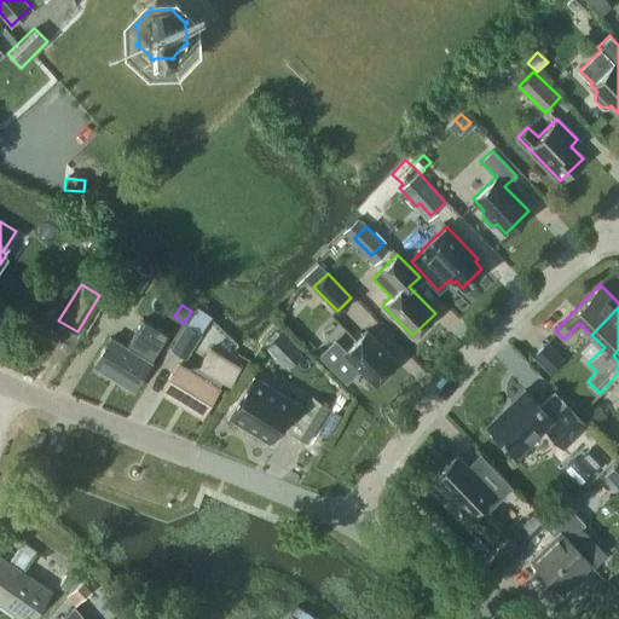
[(126,346),(110,336),(93,364),(133,389),(150,362),(150,360),(166,335),(142,320),(126,346)]
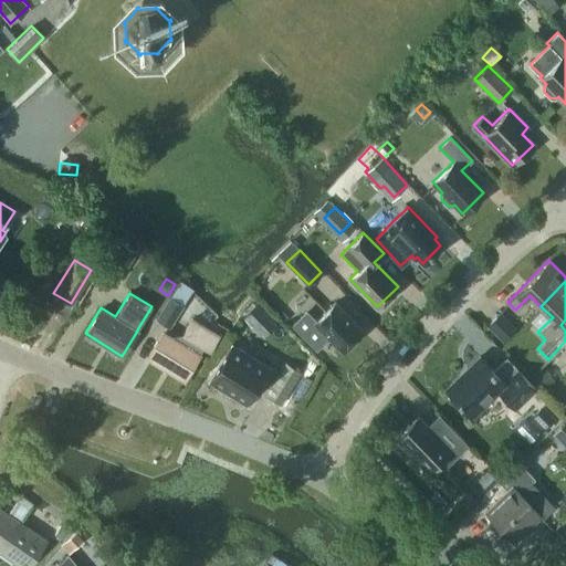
[(169,295),(155,320),(169,328),(184,304),(169,295)]
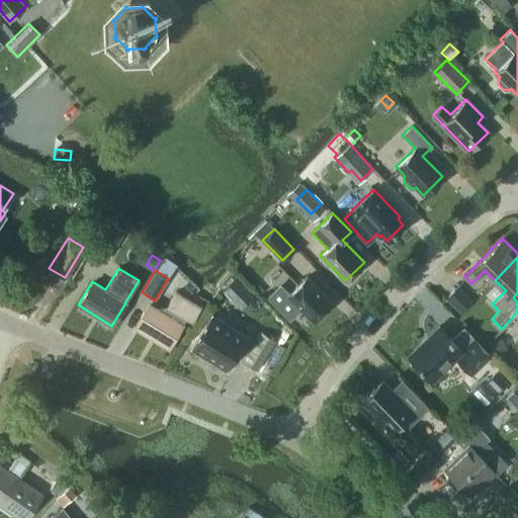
[(312,321),(331,301),(307,276),(287,293),(280,285),(268,297),(289,320),(300,309),(312,321)]
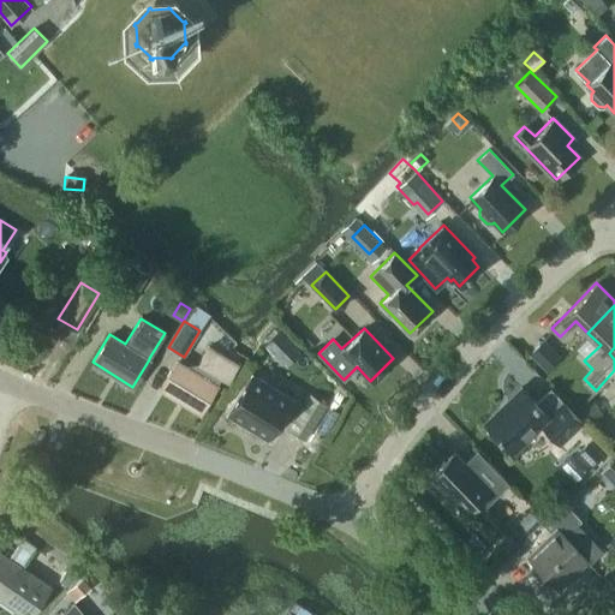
[(278,332),(264,345),(275,356),(288,344),(278,332)]
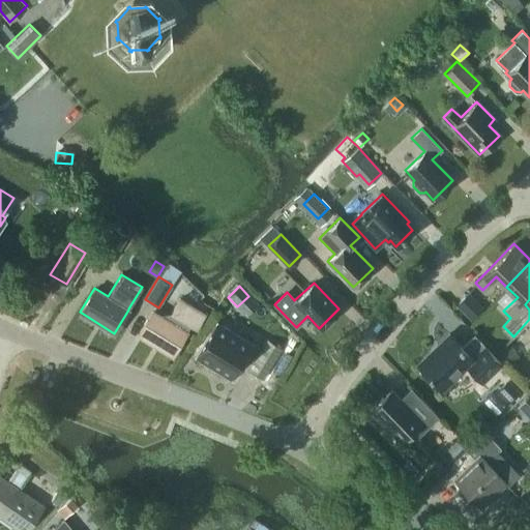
[(483,306),(468,291),(454,304),(470,320),(483,306)]
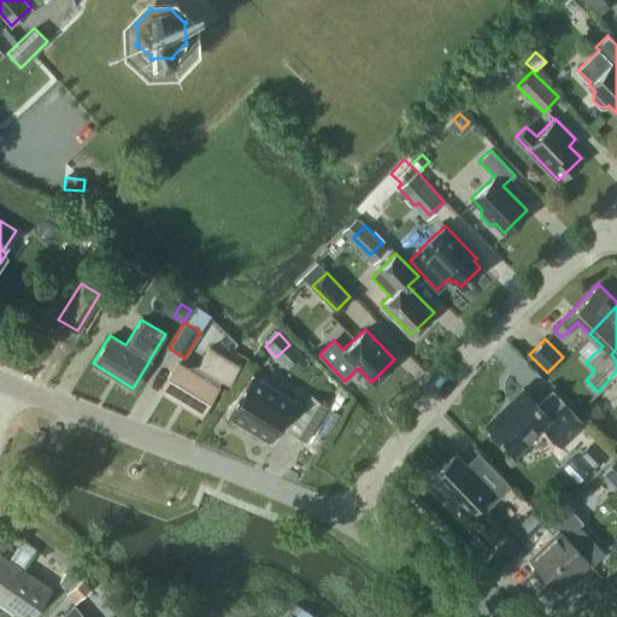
[(195,372),(177,360),(160,389),(200,413),(217,386),(217,385),(219,380),(225,383),(238,364),(209,346),(198,365),(199,366),(195,372)]
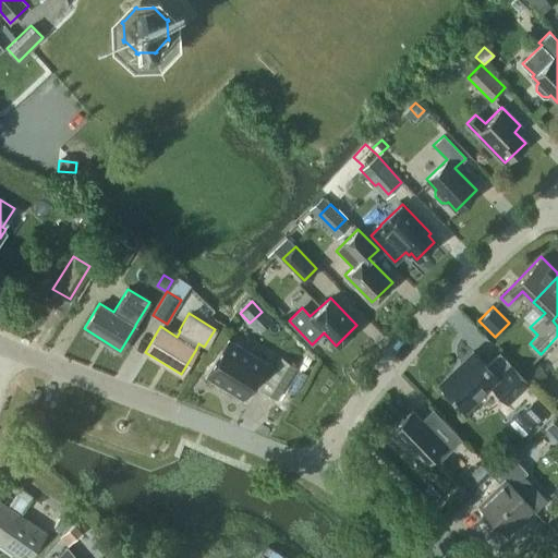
[(228,338),(206,375),(214,379),(241,396),(241,397),(242,397),(255,375),(263,364),(264,361),(228,338)]
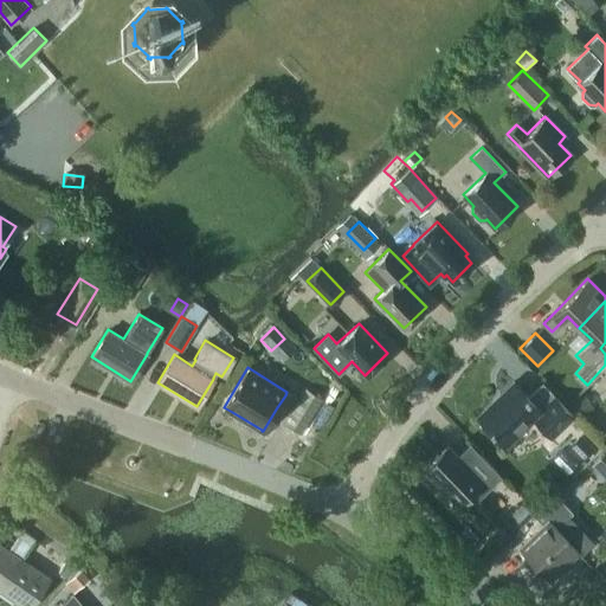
[(514,381),(477,416),(504,445),(533,418),(552,438),(574,416),(543,382),(528,397),(514,381)]
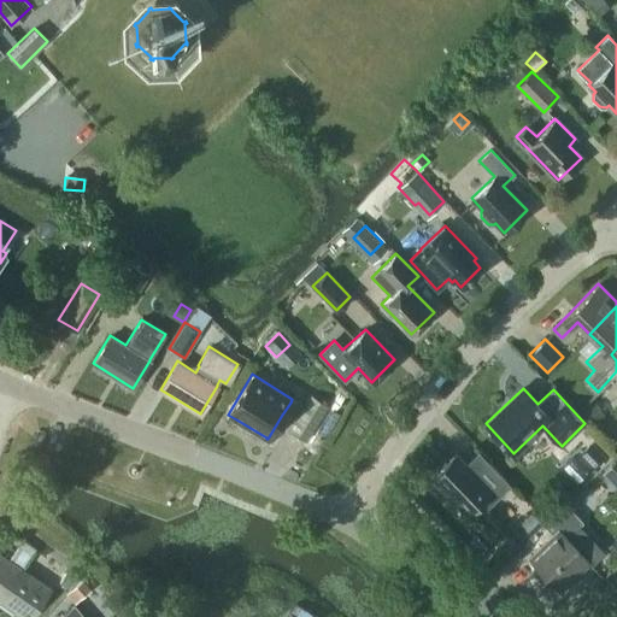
[(294,422),(289,429),(306,440),(327,405),(310,394),(301,409),(294,422)]
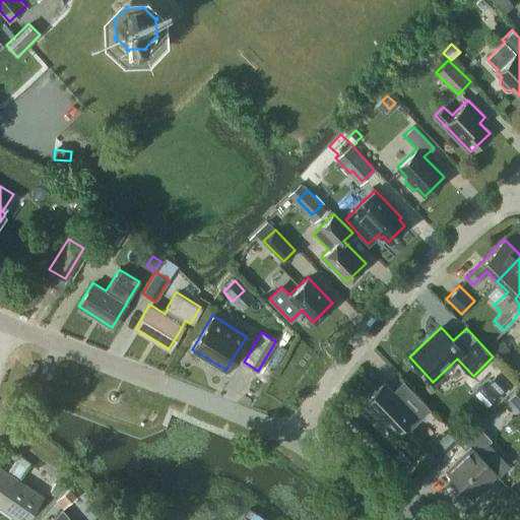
[(489,347),(495,358),(506,351),(499,341),(489,347)]
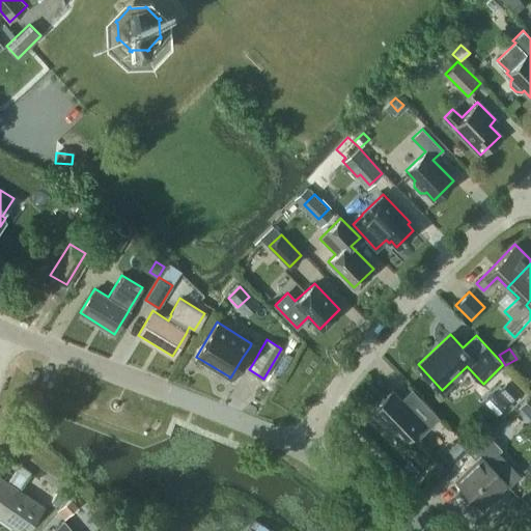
[(511,402),(522,392),(509,380),(499,389),(511,402)]
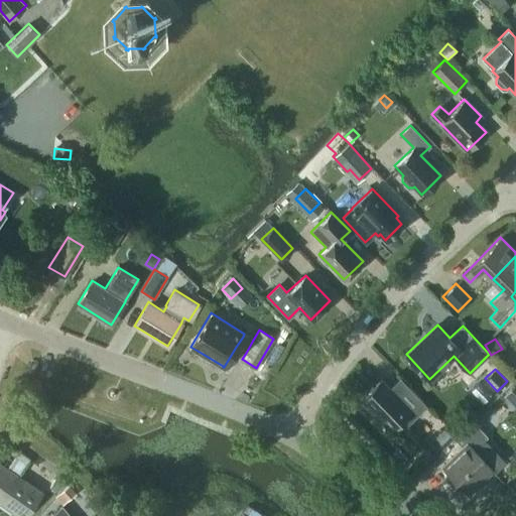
[(404,426),(415,416),(426,405),(408,386),(398,395),(381,378),(359,399),(390,431),(399,421),(404,426)]
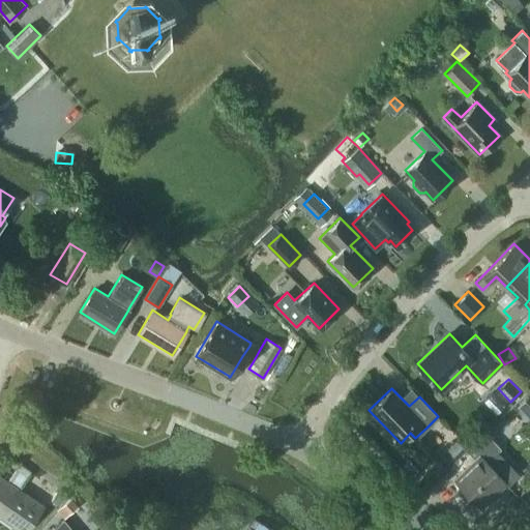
[(529,396),(529,395),(517,407),(525,416),(529,411),(529,396)]
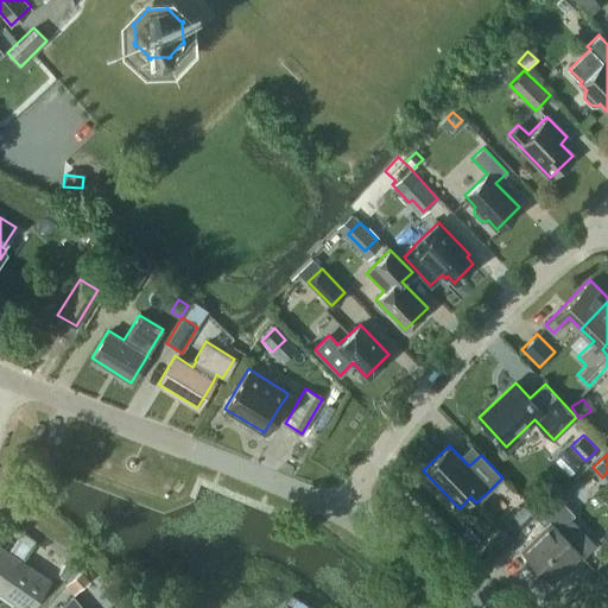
[(545,526),(521,549),(551,580),(578,553),(557,530),(575,513),(557,495),(534,515),(545,526)]
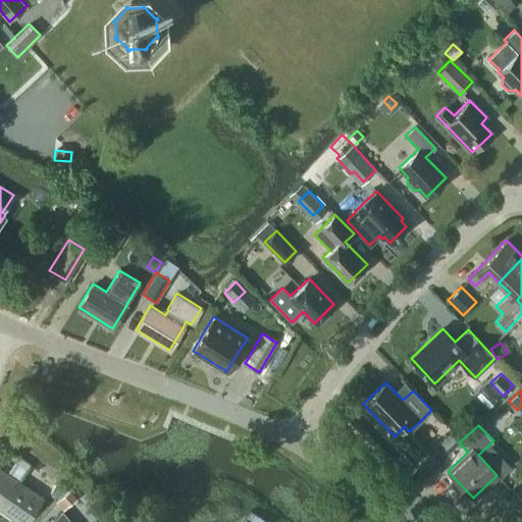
[(458,441),(450,433),(440,441),(444,445),(437,451),(444,456),(458,441)]
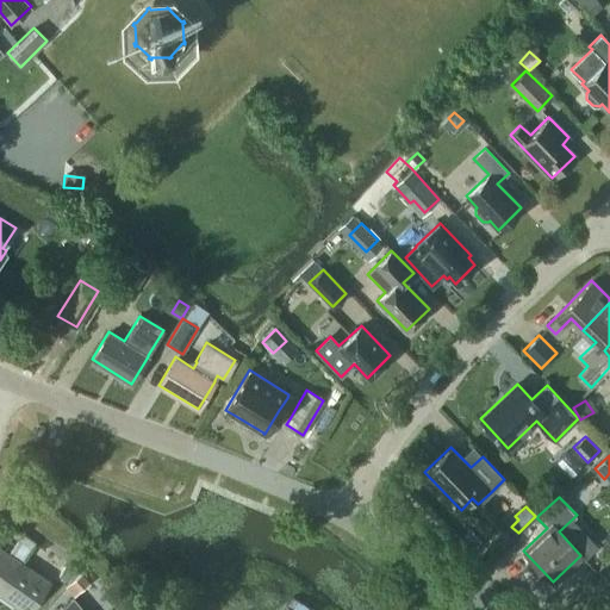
[(0,591),(20,561),(22,561),(36,541),(23,531),(8,553),(0,547),(0,591)]
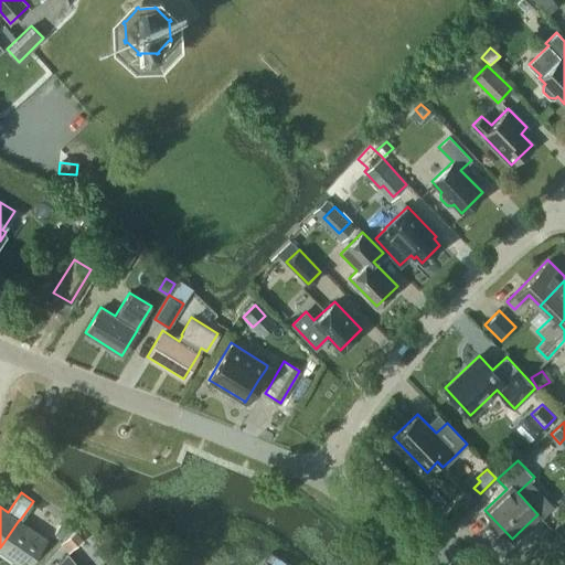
[(464,508),(473,499),(469,493),(459,502),(464,508)]
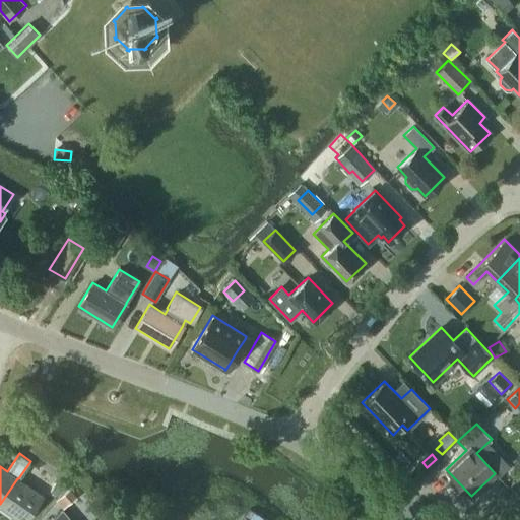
[(17,478),(0,504),(0,505),(20,519),(24,519),(42,496),(18,478),(17,478)]
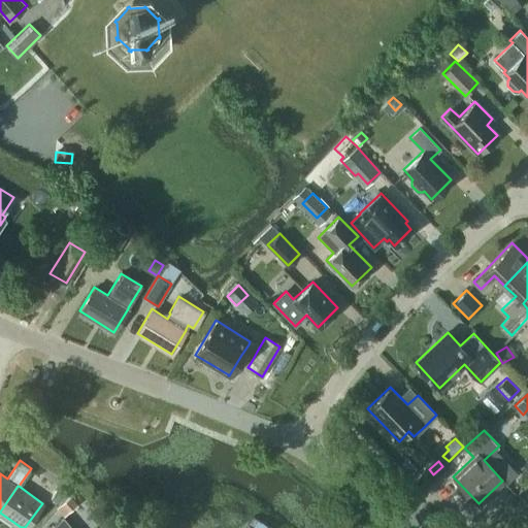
[(51,497),(59,502),(64,495),(56,490),(51,497)]
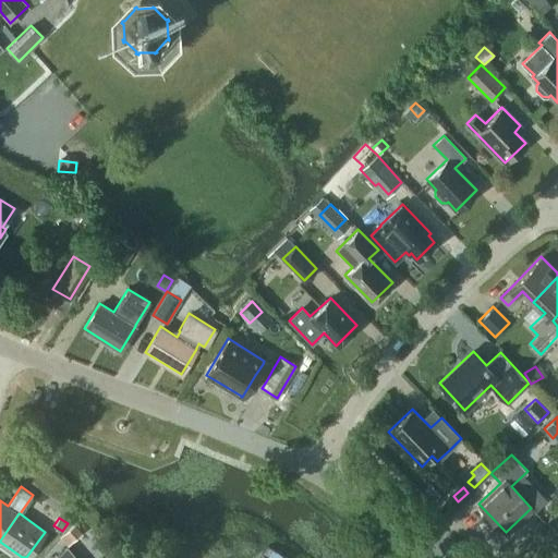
[(81,532),(73,524),(65,531),(73,540),(81,532)]
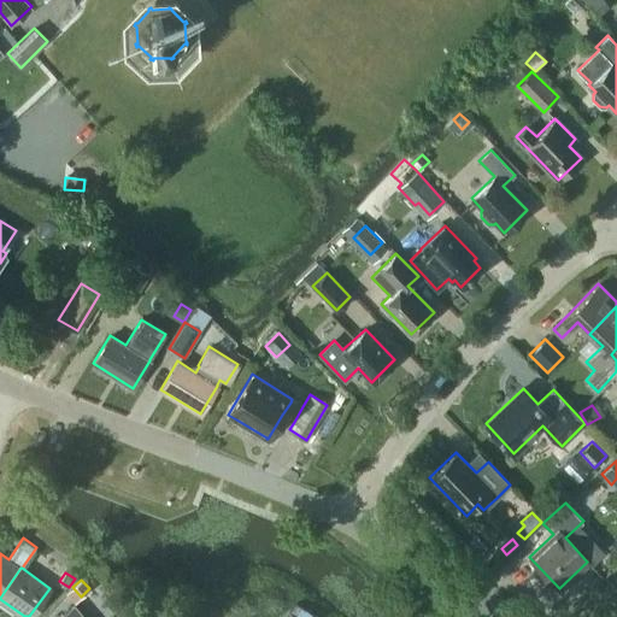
[(59,616),(83,616),(74,605),(59,616)]
